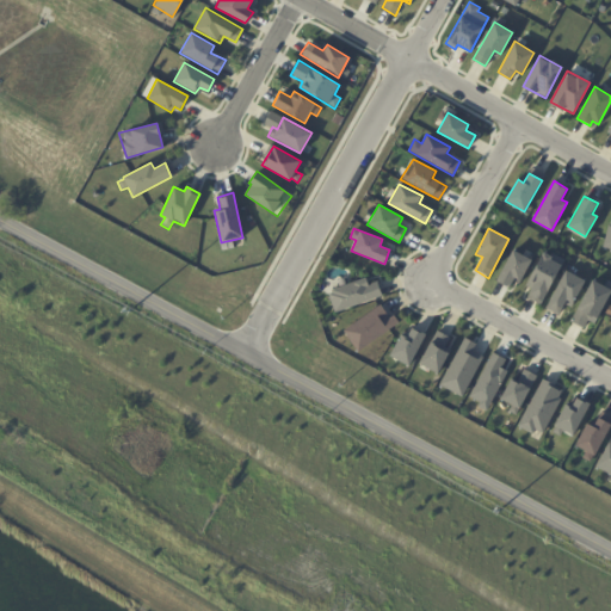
[(512,250),(531,260),(519,284),(513,281),(510,288),(497,281),(512,250)]
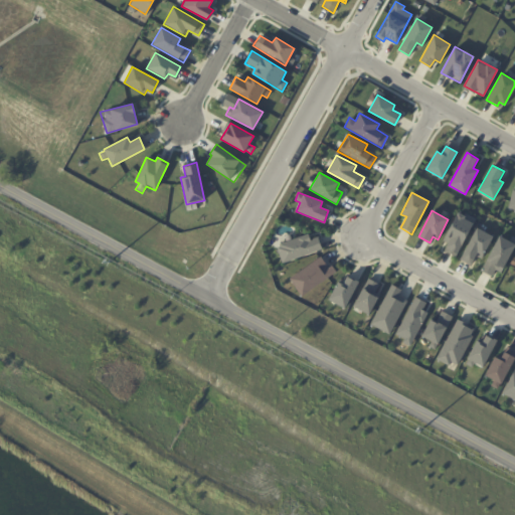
[(458,212),(467,216),(465,218),(473,222),(456,258),(444,250),(448,242),(444,239),(458,212)]
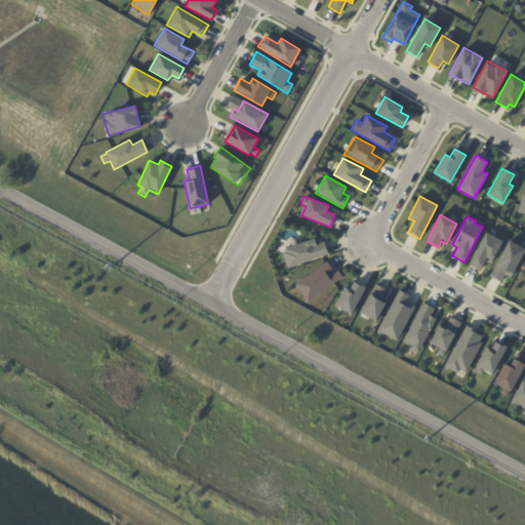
[(486,232),(502,241),(490,264),(485,260),(479,271),(468,264),(486,232)]
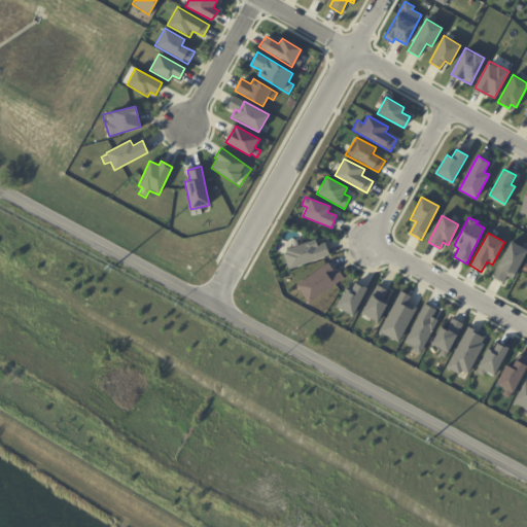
[(282,249),(316,239),(317,244),(325,242),(328,254),(288,269),(282,249)]
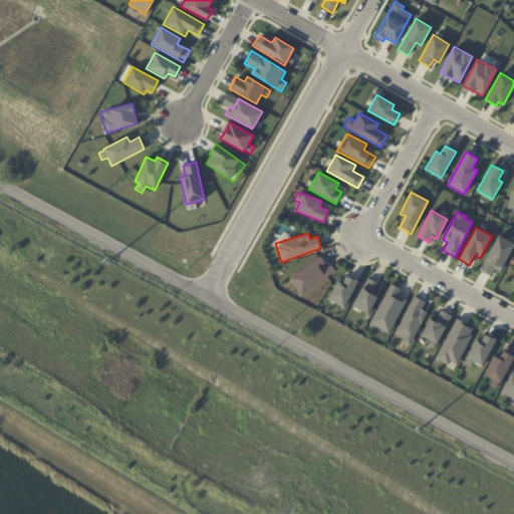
[(498,235),(513,243),(513,245),(500,271),(494,268),(491,276),(480,270),(498,235)]
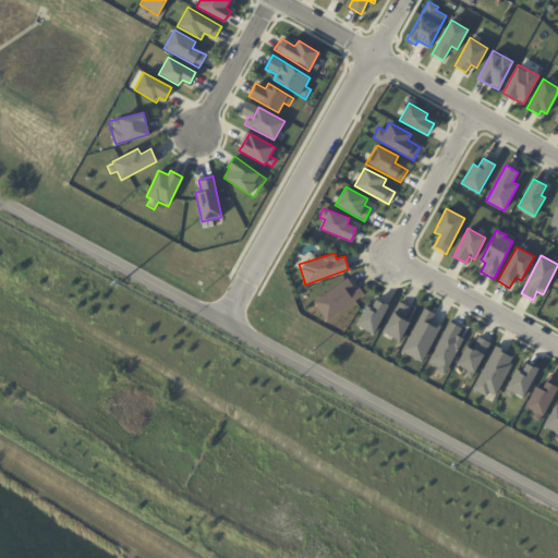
[(347,277),(355,289),(359,287),(364,294),(327,320),(314,301),(347,277)]
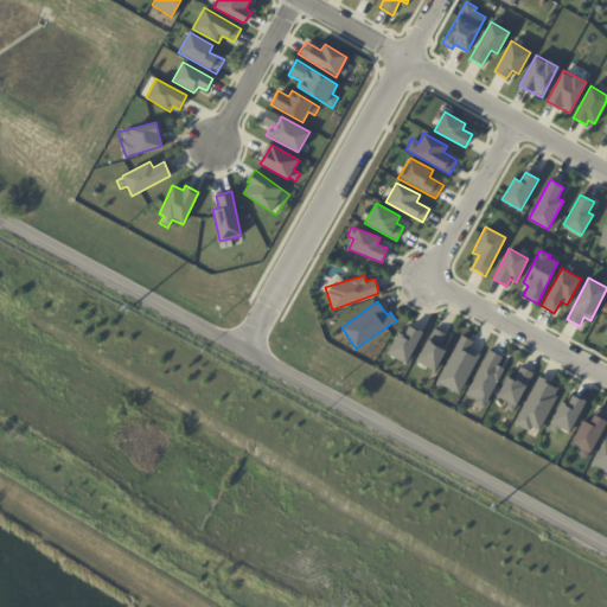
[(398,331),(404,333),(409,325),(422,332),(406,364),(387,353),(398,331)]
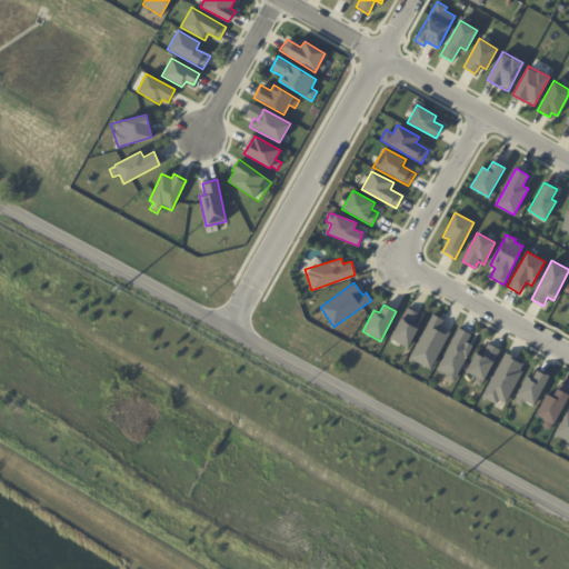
[(406,307),(419,313),(415,325),(418,327),(407,348),(389,339),(406,307)]
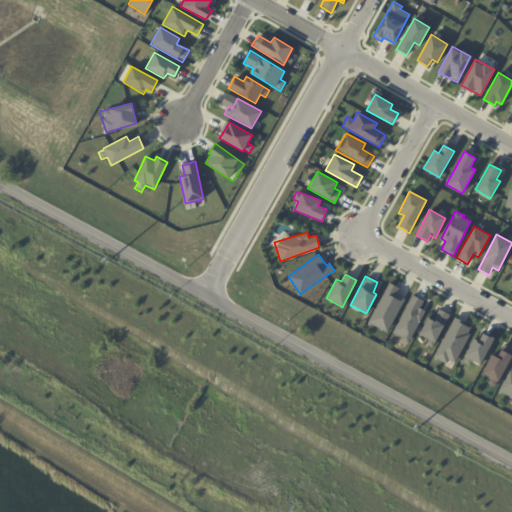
[(389,282),(399,288),(396,294),(405,299),(387,333),(367,323),(389,282)]
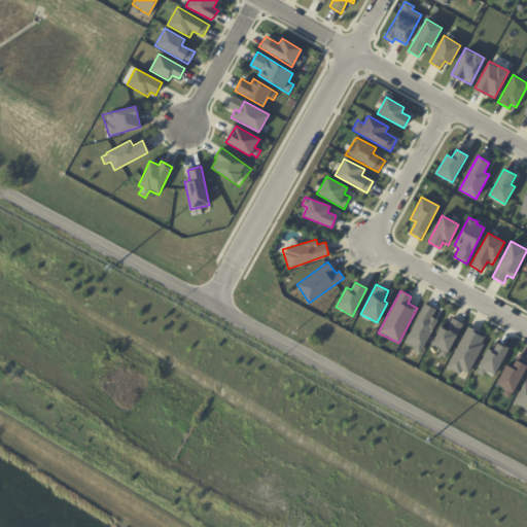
[(425,303),(436,309),(433,316),(437,319),(419,355),(411,350),(413,346),(405,342),(425,303)]
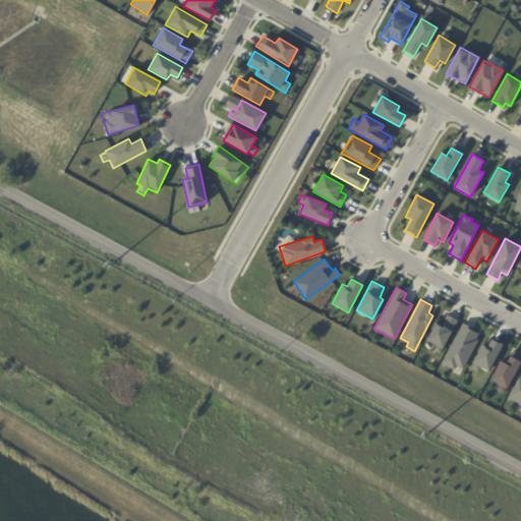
[(447,313),(458,321),(440,354),(433,351),(437,346),(426,340),(436,322),(441,325),(447,313)]
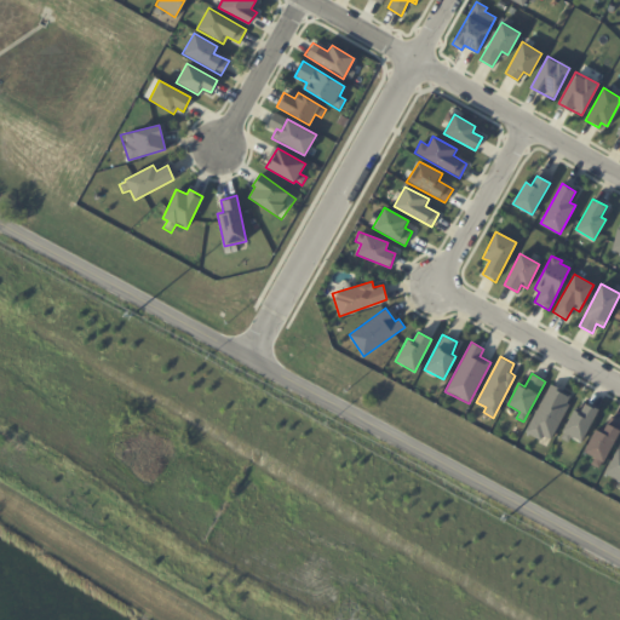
[(550,384),(572,396),(550,438),(541,435),(539,440),(524,432),(550,384)]
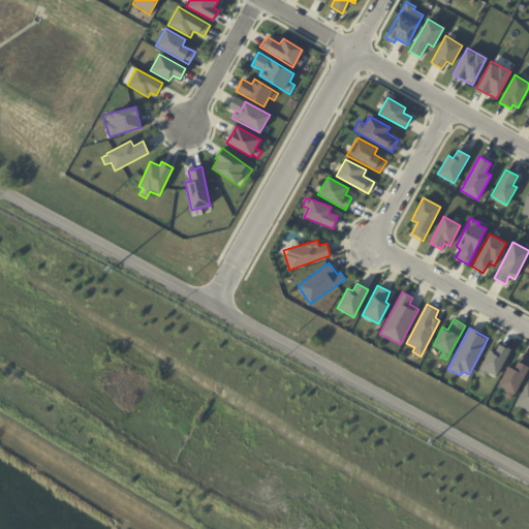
[(499,344),(510,349),(496,376),(488,372),(485,377),(477,373),(489,350),(494,352),(499,344)]
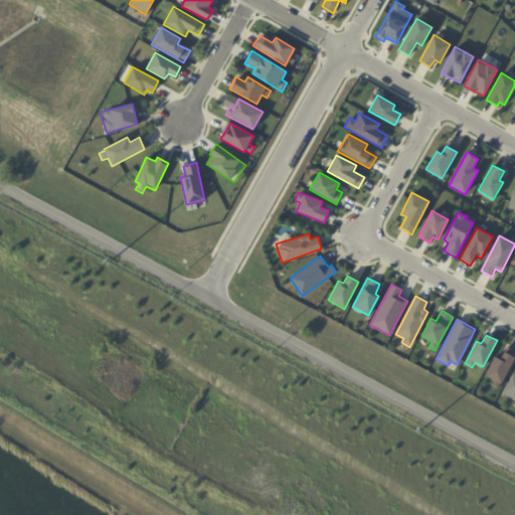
[(504,351),(514,357),(497,389),(491,385),(494,380),(485,375),(495,356),(500,359),(504,351)]
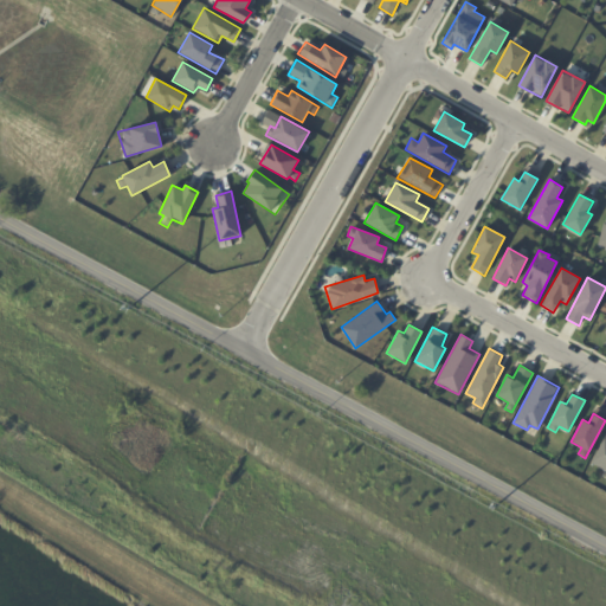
[(604,437),(605,438),(605,471),(591,463),(604,437)]
